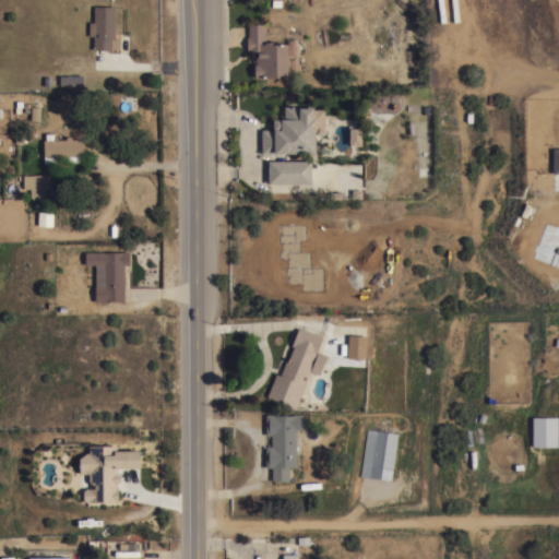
[(442,0),(445,22),(440,22),(437,0),(442,0)]
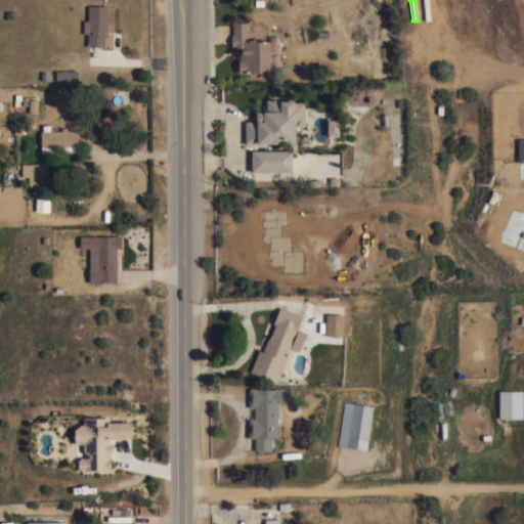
[(102,46),(87,46),(87,33),(83,33),(83,19),(87,20),(88,5),(107,5),(106,35),(112,35),(112,45),(102,45),(102,46)]
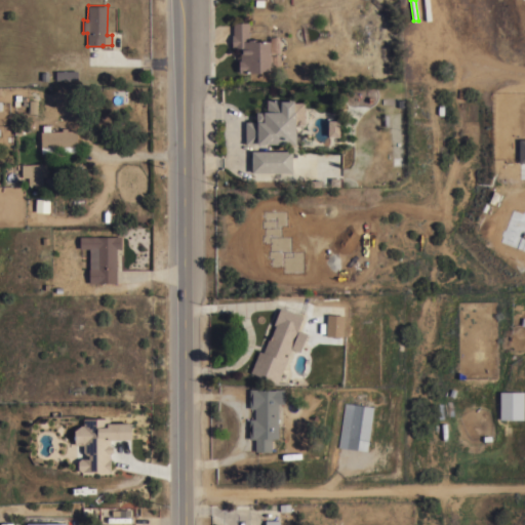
[(270,54),(272,54),(272,61),(271,61),(271,70),(261,70),(261,72),(239,72),(239,47),(232,47),(232,34),(233,34),(233,22),(249,22),(249,39),(257,39),(257,41),(270,40),(270,54)]
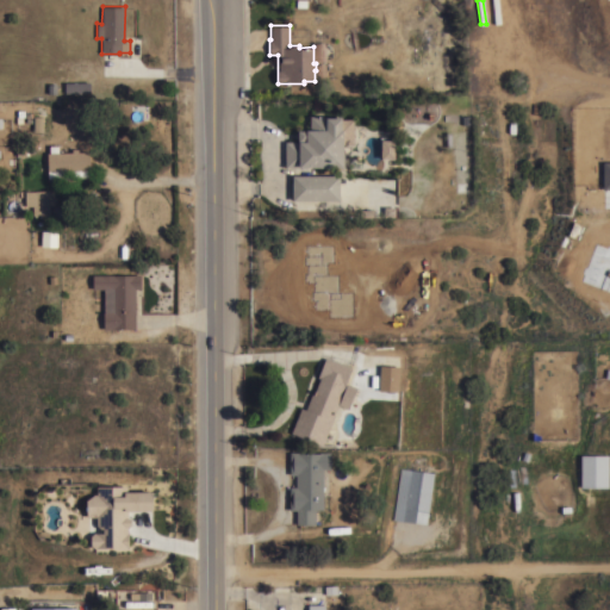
[(89,81),(89,82),(99,82),(99,87),(100,87),(100,89),(99,89),(99,91),(89,91),(89,92),(66,92),(55,92),(55,83),(64,82),(64,81),(89,81)]
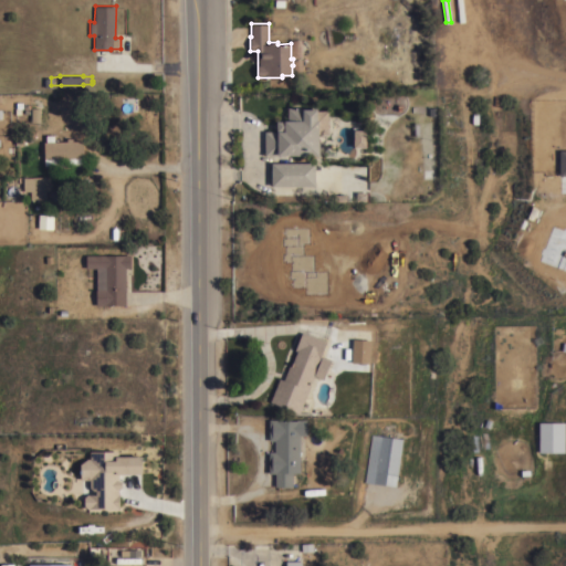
[(327,134),(318,134),(318,142),(318,155),(264,155),(264,130),(276,130),(276,121),(284,121),(284,119),(287,119),(287,106),(303,107),(303,108),(316,108),(316,109),(327,109),(327,134)]
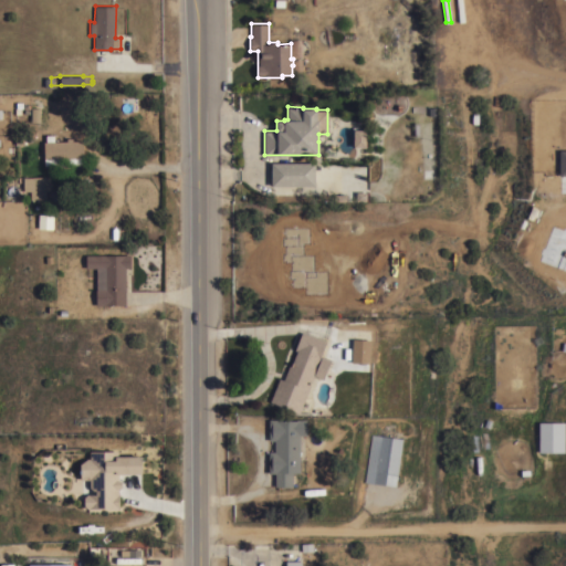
[(366,146),(353,146),(353,129),(366,129),(366,146)]
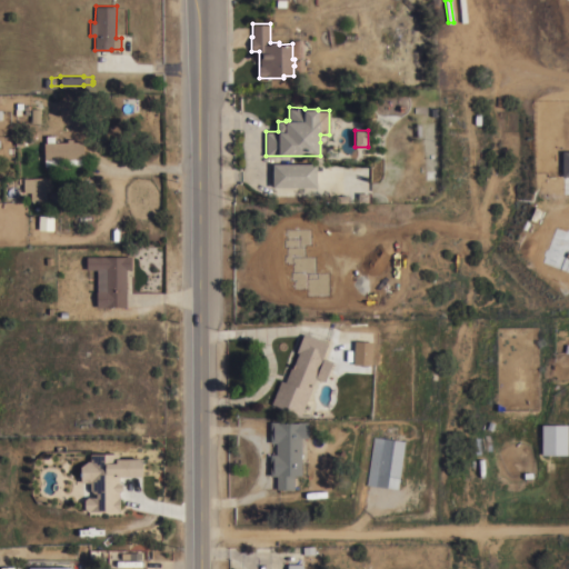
[(45,166),(43,142),(47,142),(46,135),(55,135),(55,141),(67,141),(67,138),(72,138),(72,141),(83,141),(83,165),(45,166)]
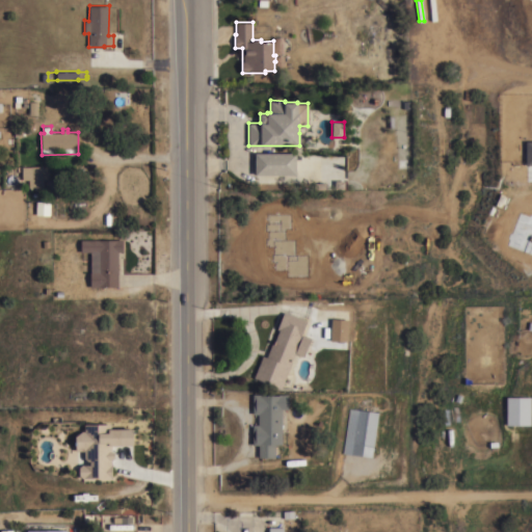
[(255,174),(255,152),(296,152),(296,174),(255,174)]
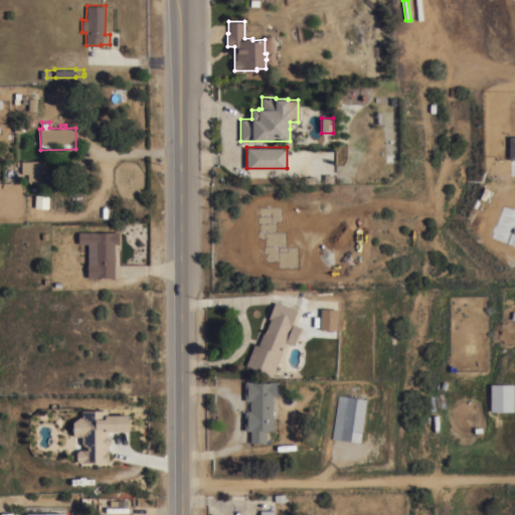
[(21,174),(21,161),(28,161),(45,160),(45,173),(41,173),(41,181),(35,181),(35,183),(33,183),(33,181),(30,181),(30,182),(29,182),(29,181),(27,181),(27,173),(21,174)]
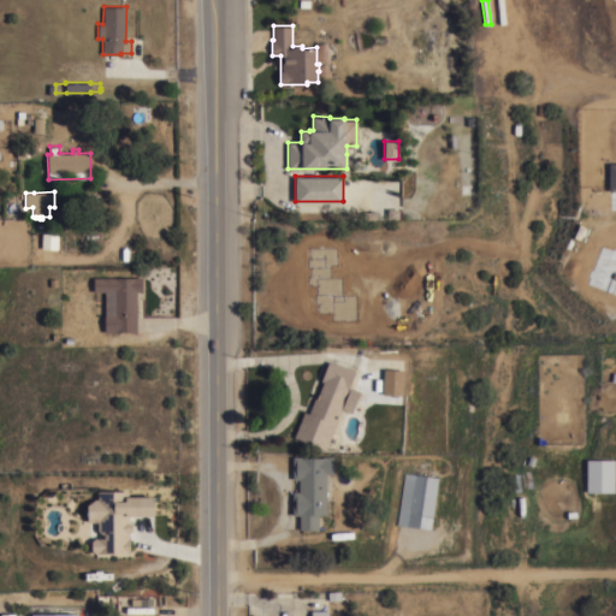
[(136,331),(105,331),(105,314),(105,291),(93,291),(93,277),(142,277),(142,291),(136,291),(136,331)]
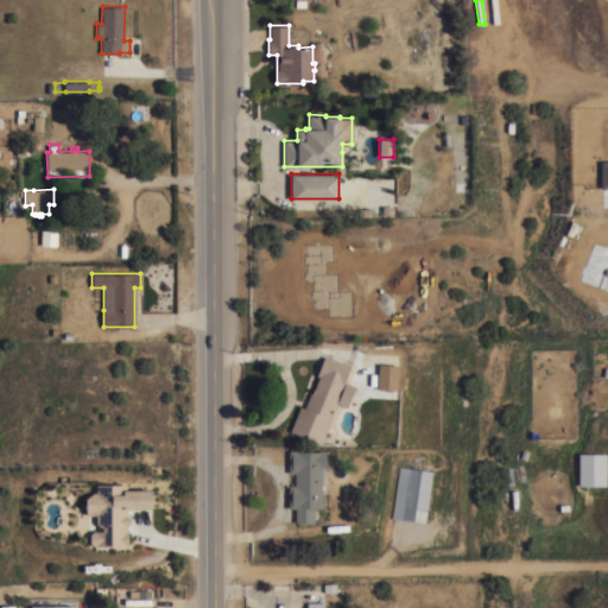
[(350,367),(343,382),(354,387),(348,403),(339,399),(334,411),(333,410),(333,412),(334,412),(327,429),(329,430),(328,434),(325,432),(321,443),(290,431),(299,405),(304,407),(310,392),(311,393),(318,377),(316,375),(324,356),(350,367)]
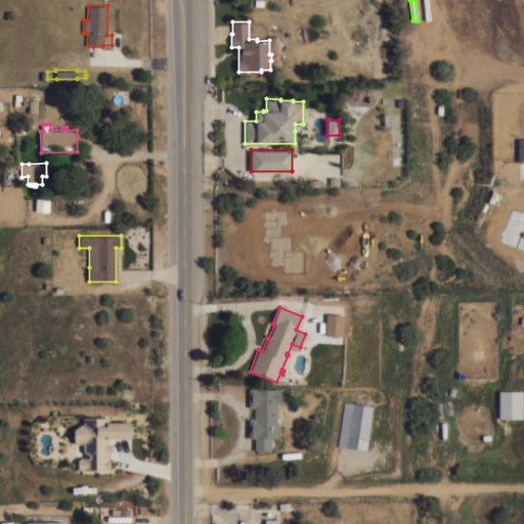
[(326,313),(345,314),(343,336),(325,335),(326,313)]
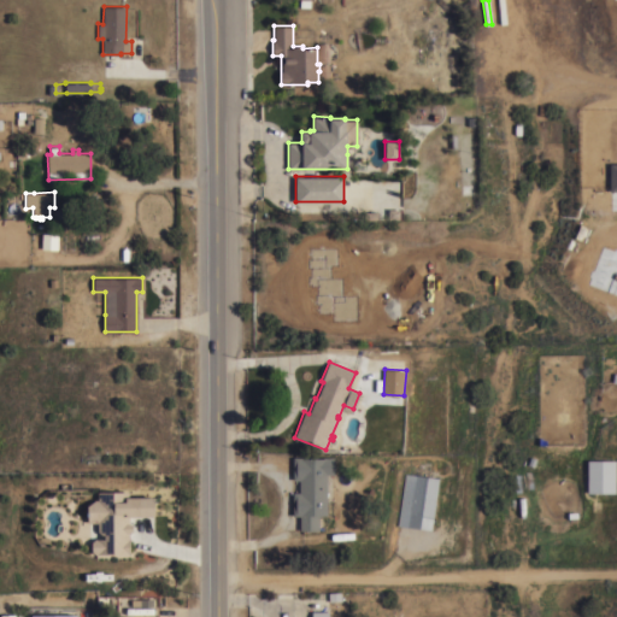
[(327,515),(318,515),(318,529),(299,529),(299,516),(293,516),(293,492),(299,492),(299,479),(293,479),(293,457),(303,457),(303,458),(323,458),(323,457),(334,457),(334,459),(339,459),(339,463),(334,463),(334,474),(327,474),(327,515)]
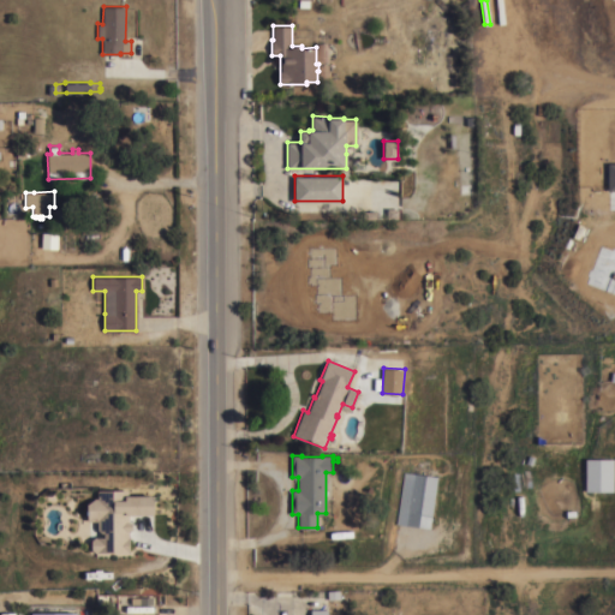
[(613,490),(585,490),(585,458),(614,458),(613,490)]
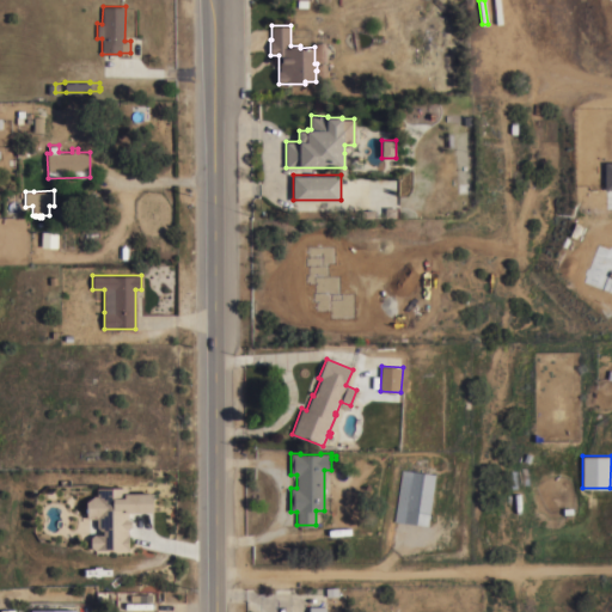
[(427,526),(393,520),(402,469),(422,471),(422,469),(426,469),(426,472),(435,473),(427,526)]
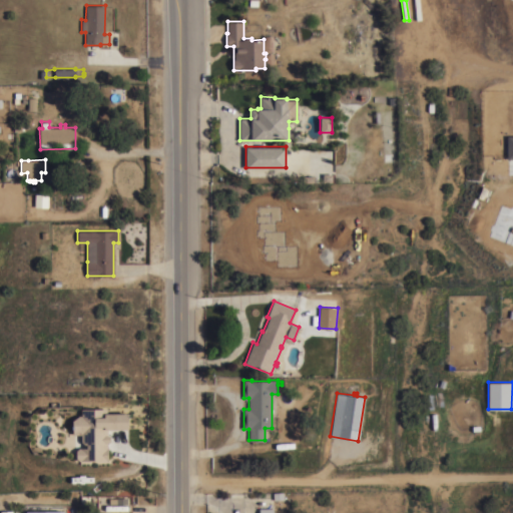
[(107,460),(107,429),(128,429),(127,412),(104,412),(104,408),(80,408),(80,417),(71,417),(71,434),(80,434),(80,447),(75,447),(75,461),(107,460)]
